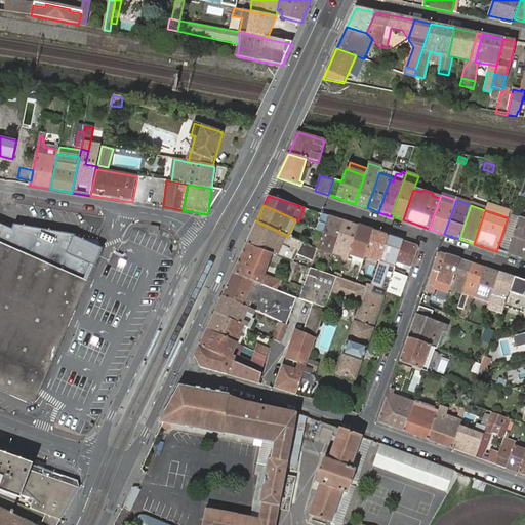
[(327,215),(321,213),(316,230),(318,230),(322,232),(327,215)]
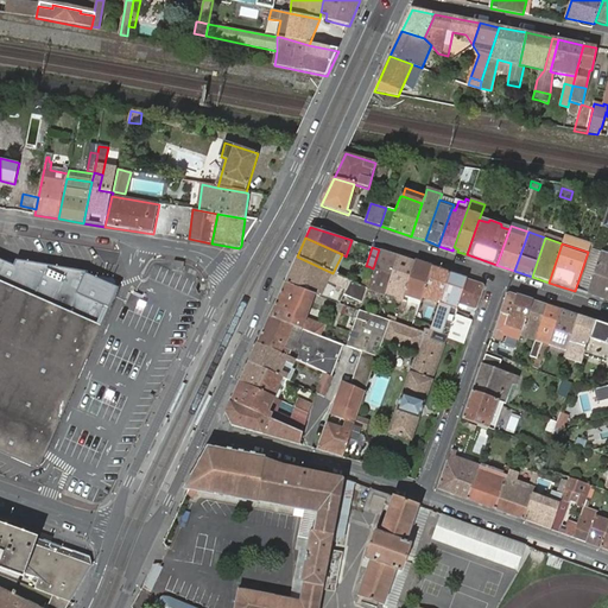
[(397,255),(379,249),(373,268),(366,289),(384,295),(385,291),(397,255)]
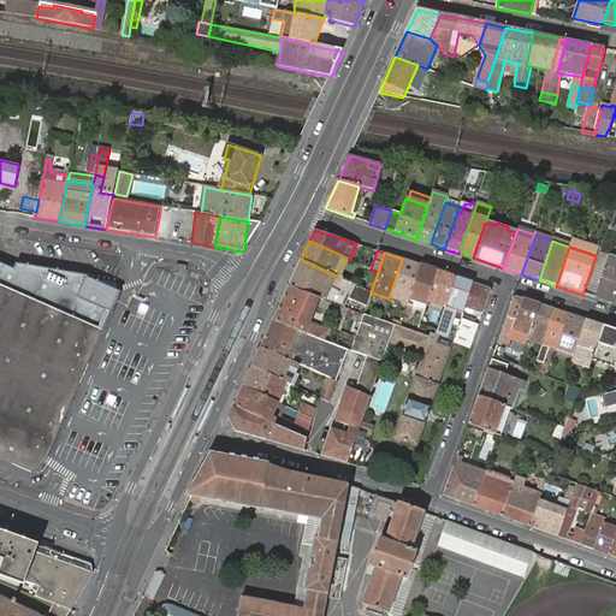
[(586,296),(594,298),(609,258),(600,255),(586,296)]
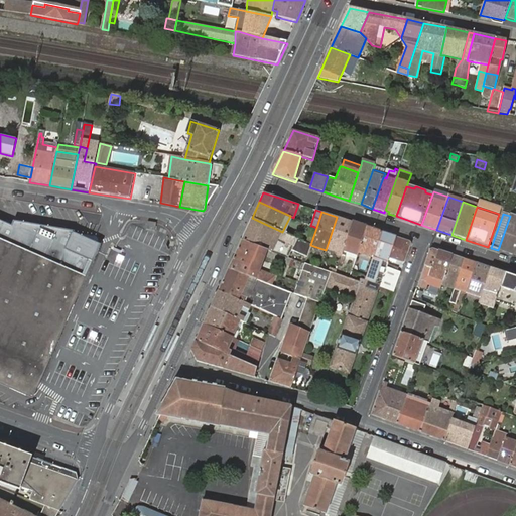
[(498,250),(515,256),(515,218),(510,216),(498,250)]
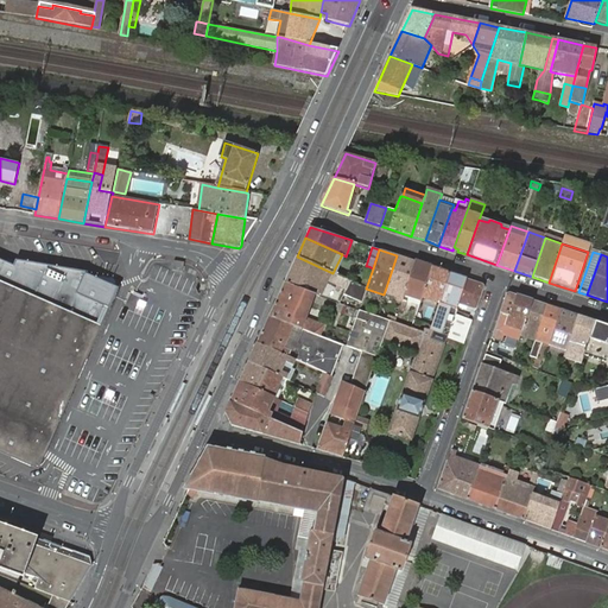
[(415,261),(397,255),(385,291),(392,295),(394,289),(399,290),(398,296),(397,298),(401,301),(415,261)]
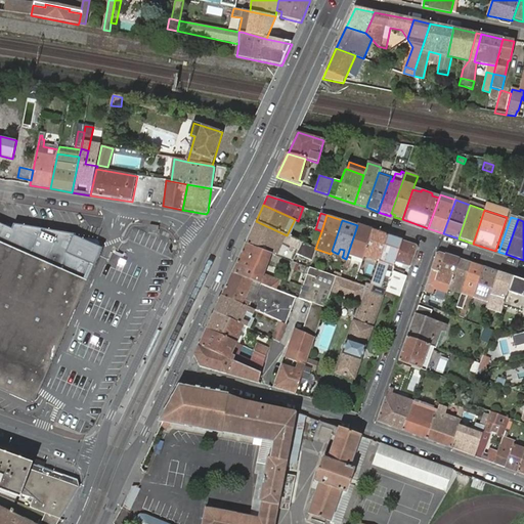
[(287,235),(256,221),(245,245),(270,254),(274,256),(280,243),(297,250),(296,254),(312,261),(315,249),(312,247),(287,235)]
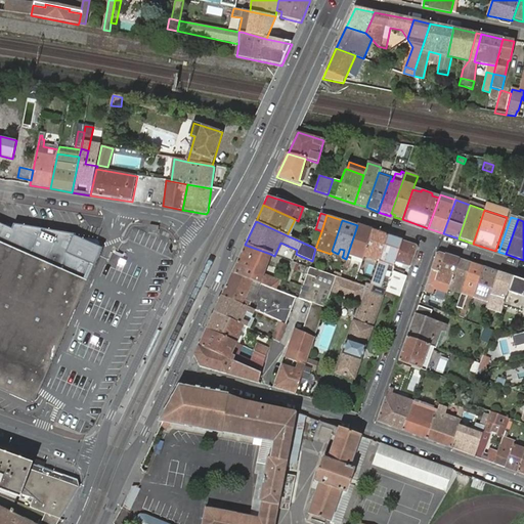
[(46,366),(40,364),(58,323),(64,325),(69,315),(98,247),(74,235),(74,234),(12,224),(10,229),(0,224),(0,385),(32,400),(38,387),(40,388),(42,385),(39,383),(46,366)]
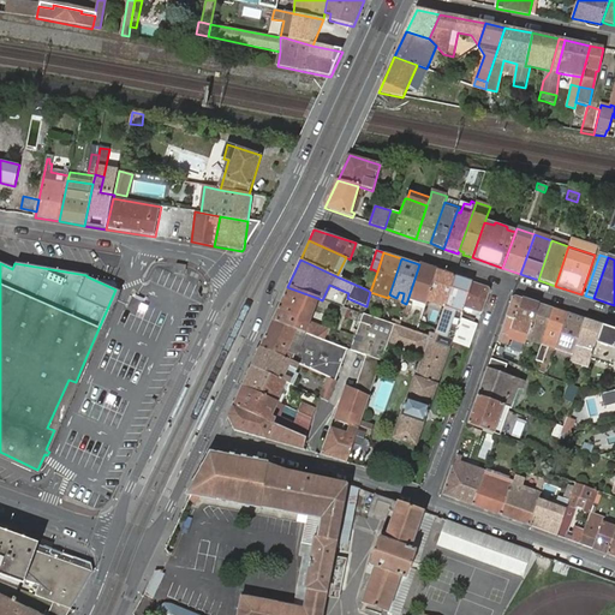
[(435,270),(419,264),(406,304),(402,315),(407,317),(411,305),(412,300),(424,304),(425,302),(435,270)]
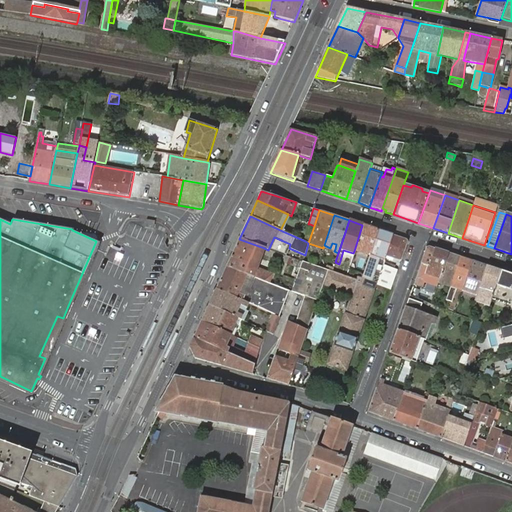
[(310,224),(305,241),(308,243),(314,226),(310,224)]
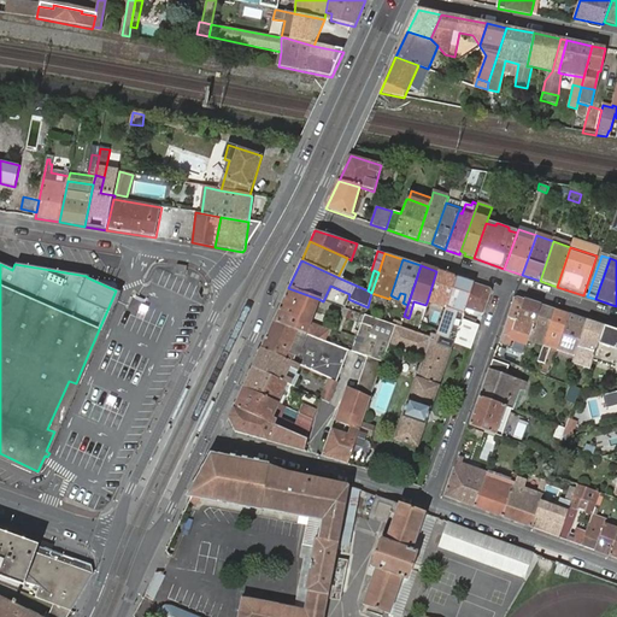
[(445,307),(456,277),(436,271),(427,303),(445,307)]
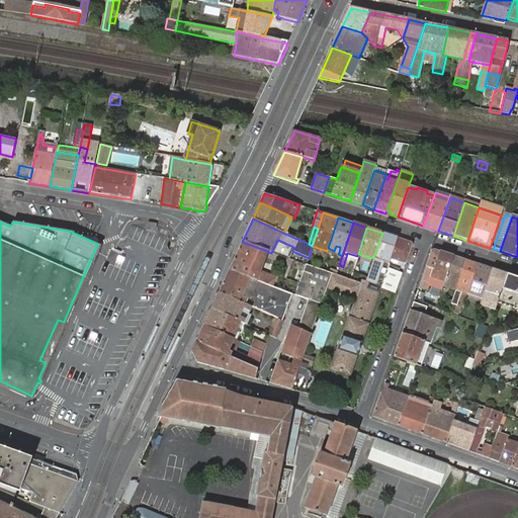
[(390,259),(398,238),(382,233),(373,258),(364,282),(380,287),(387,265),(390,259)]
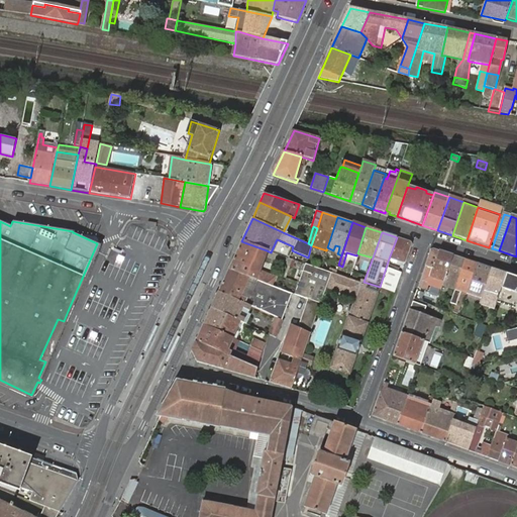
[(409,241),(397,237),(389,259),(404,264),(411,244),(409,241)]
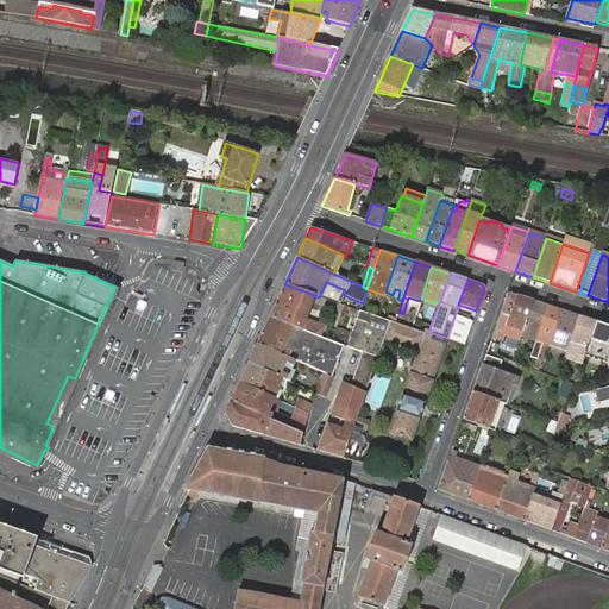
[(314,295),(284,284),(270,318),(316,336),(320,326),(303,319),(314,295)]
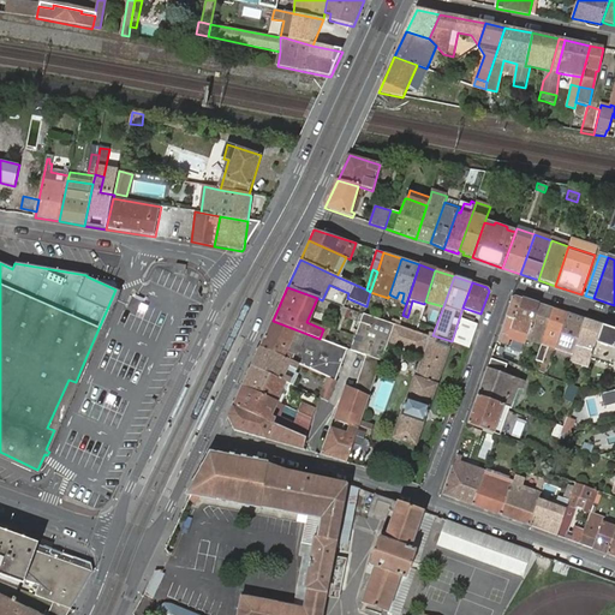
[(54,430),(75,383),(79,384),(120,291),(115,290),(81,370),(76,382),(69,380),(47,428),(54,430)]
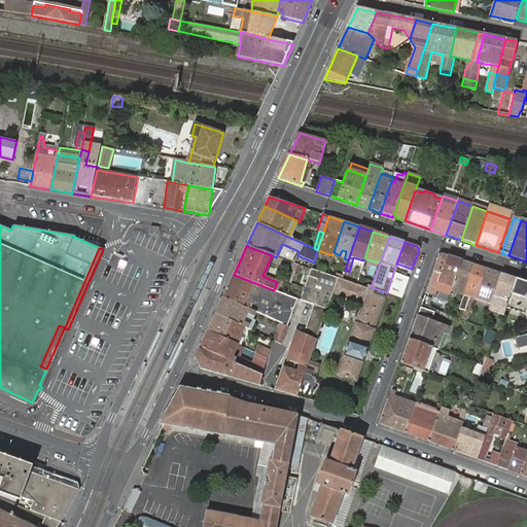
[(450,290),(460,260),(443,254),(442,254),(441,254),(440,254),(438,255),(433,271),(441,274),(437,281),(448,285),(447,289),(450,290)]
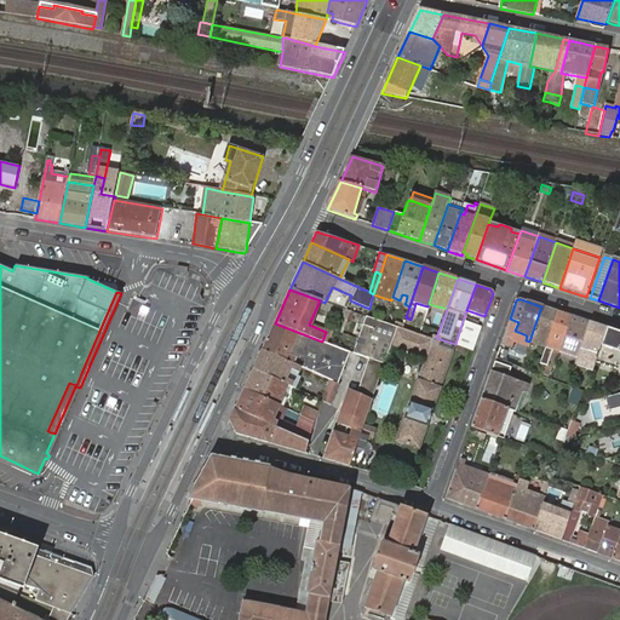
[(557,311),(541,306),(529,342),(545,346),(557,311)]
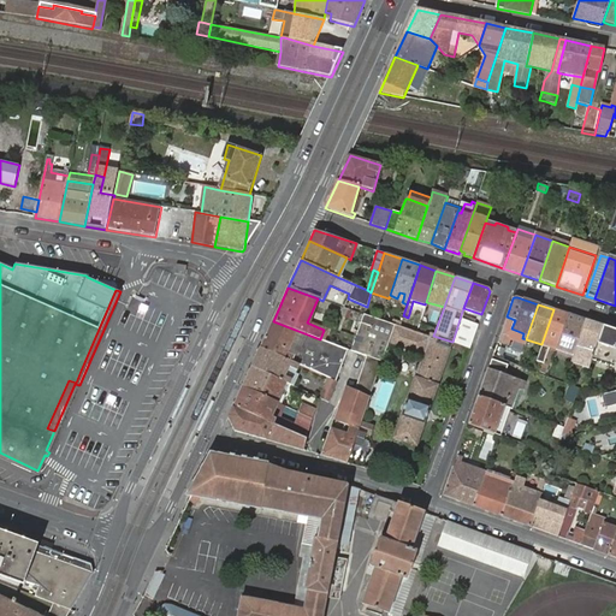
[(568,314),(554,309),(542,344),(535,359),(542,361),(548,345),(556,349),(568,314)]
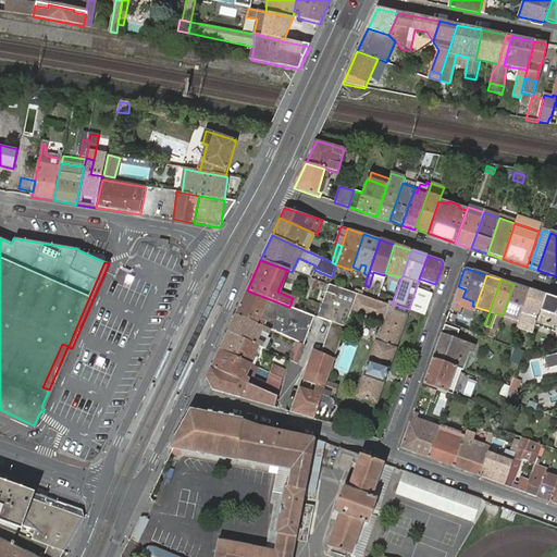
[(528,288),(514,284),(503,316),(517,320),(528,288)]
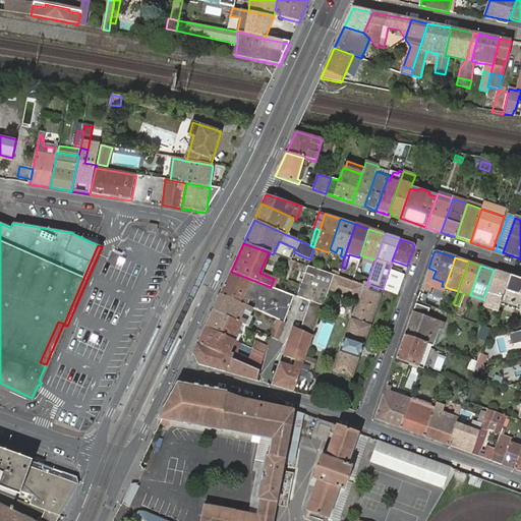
[(334,276),(306,267),(300,280),(305,282),(303,290),(297,288),(295,296),(309,301),(324,306),(329,290),(334,276)]
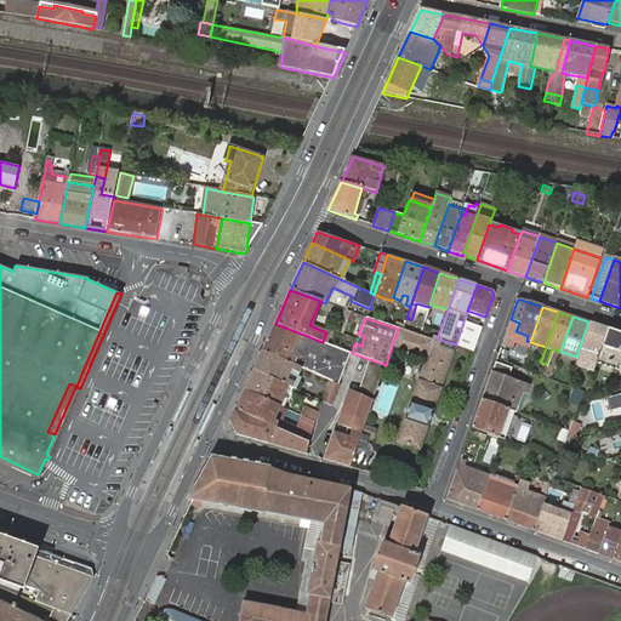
[(474,322),(465,318),(456,345),(473,351),(480,329),(473,326),(474,322)]
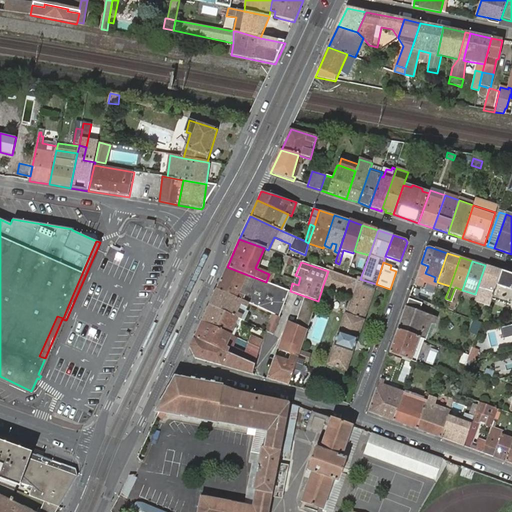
[(500,270),(485,265),(475,294),(475,296),(486,299),(485,304),(489,305),(490,300),(500,270)]
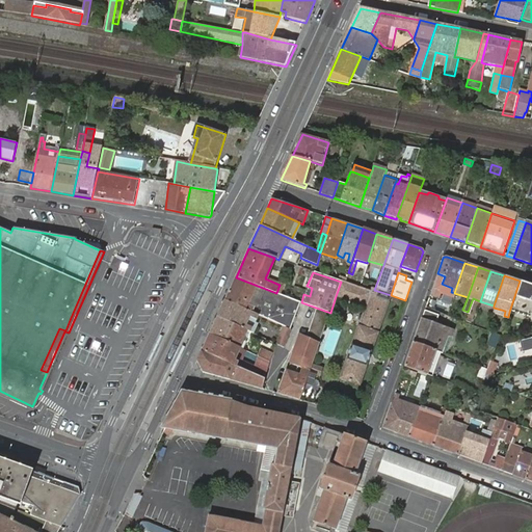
[(276,293),(236,277),(224,300),(257,315),(282,326),(289,329),(299,301),(276,293)]
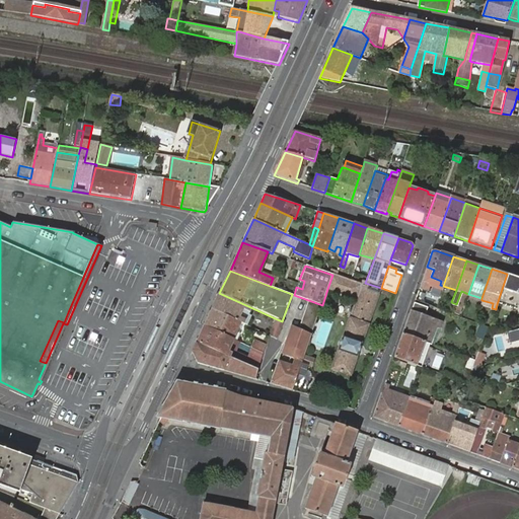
[(518,285),(518,277),(507,274),(497,304),(511,308),(518,285)]
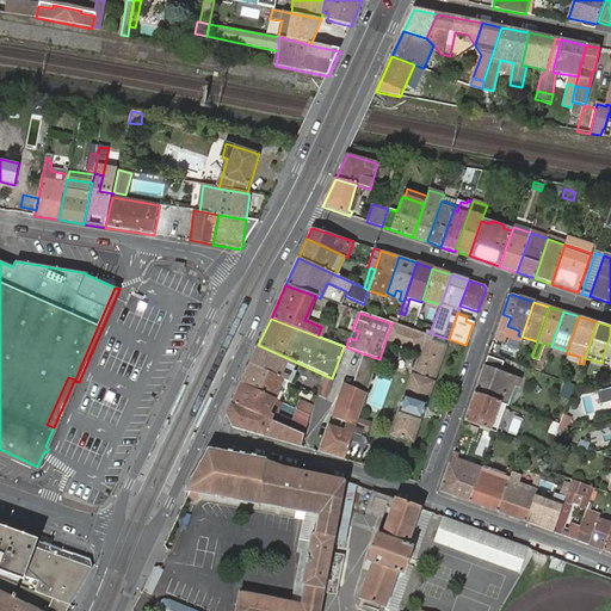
[(425,335),(392,323),(386,340),(420,351),(392,434),(413,442),(449,339),(430,333),(426,332),(425,335)]
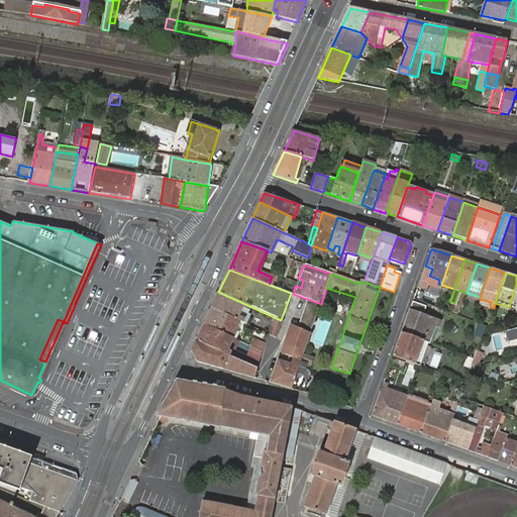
[(249,306),(218,292),(211,308),(239,320),(242,321),(249,306)]
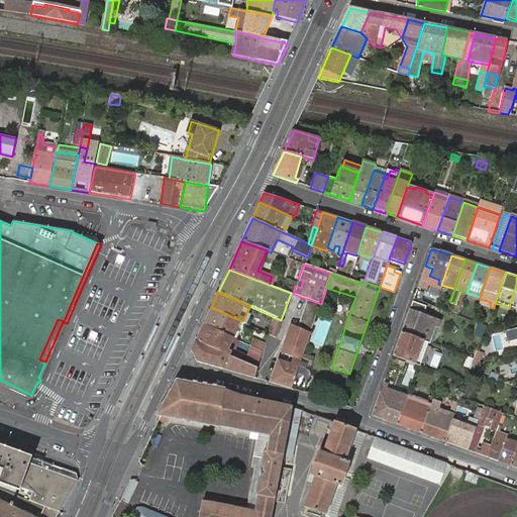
[(311,333),(321,304),(307,299),(297,327),(311,333)]
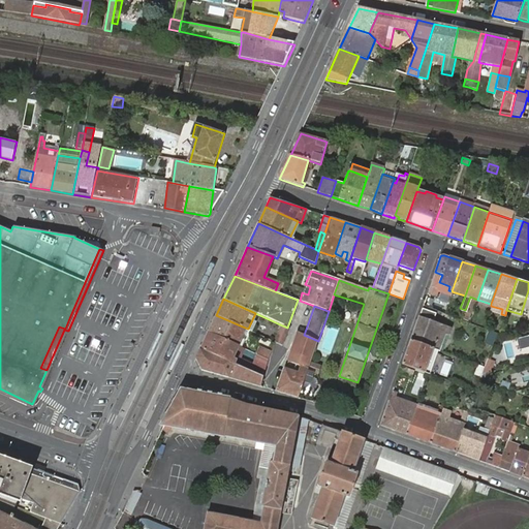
[(436,313),(422,308),(411,340),(437,349),(439,350),(445,334),(447,335),(450,327),(433,321),(436,313)]
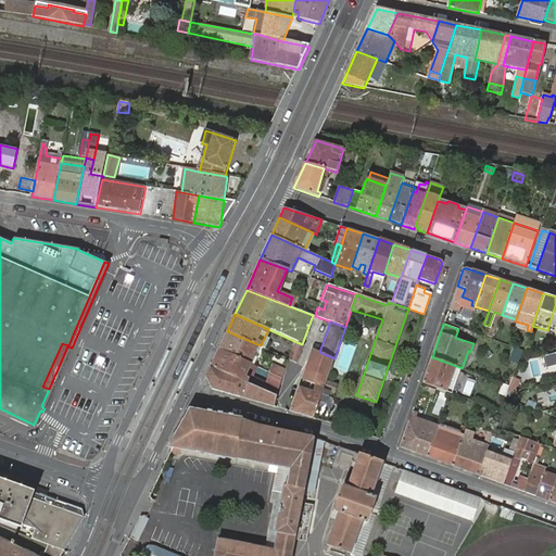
[(257,344),(227,331),(218,350),(248,363),(252,364),(256,354),(253,354),(257,344)]
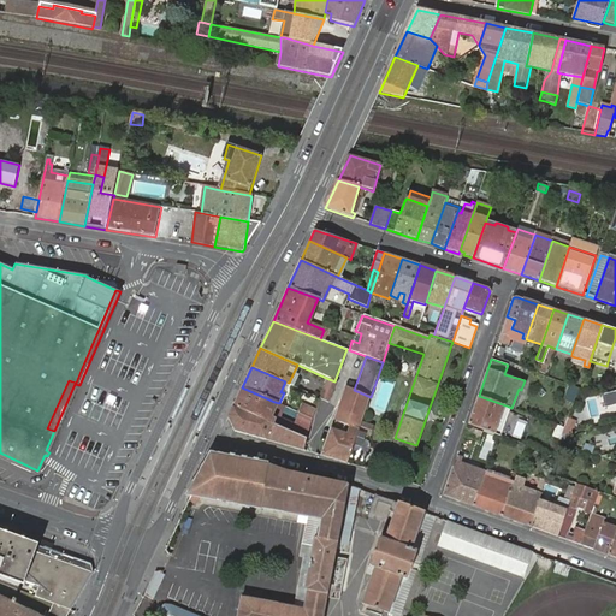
[(337,383),(335,381),(326,378),(319,397),(330,402),(337,383)]
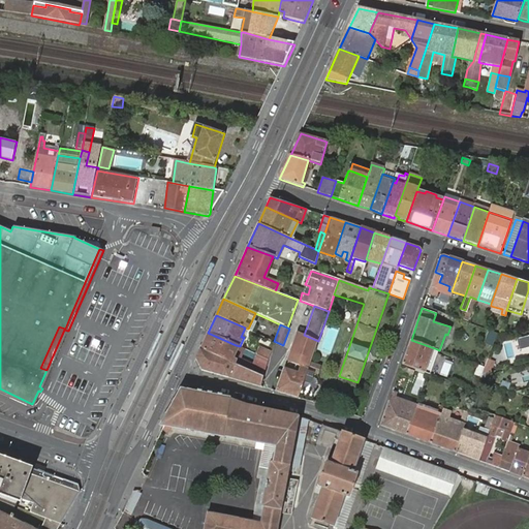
[(329,354),(338,329),(329,325),(319,351),(329,354)]
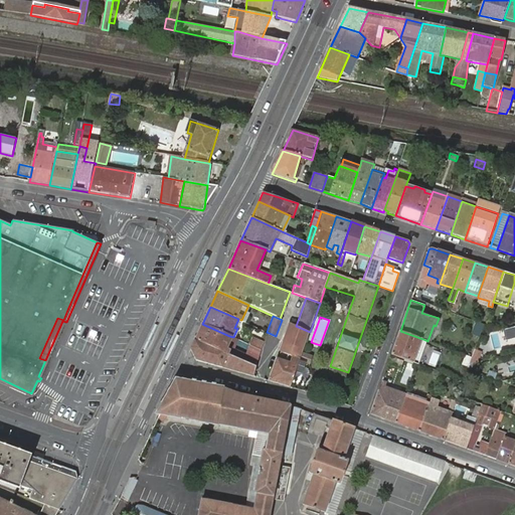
[(304,350),(310,332),(296,326),(291,323),(284,342),(304,350)]
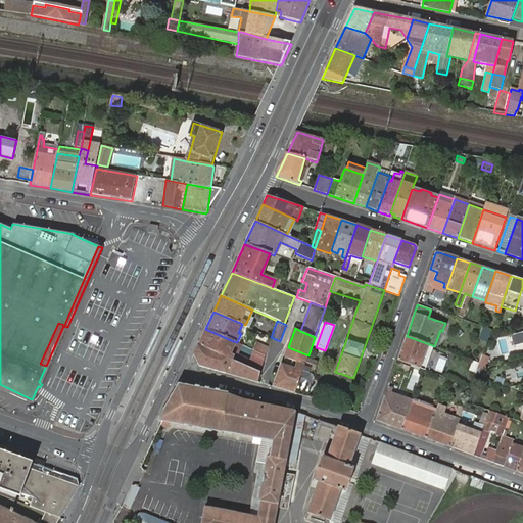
[(481,328),(478,339),(485,341),(488,329),(481,328)]
